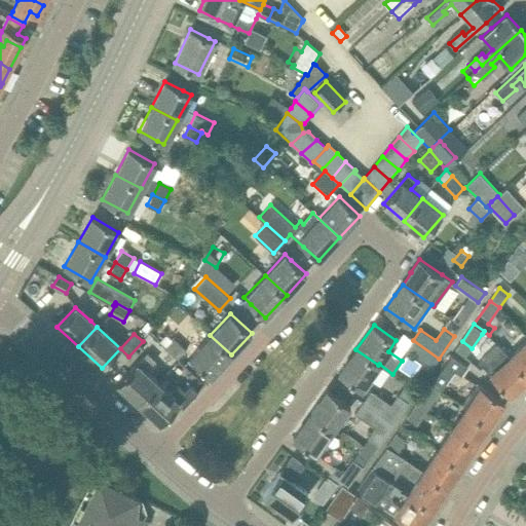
[(231,354),(210,335),(189,358),(211,377),(231,354)]
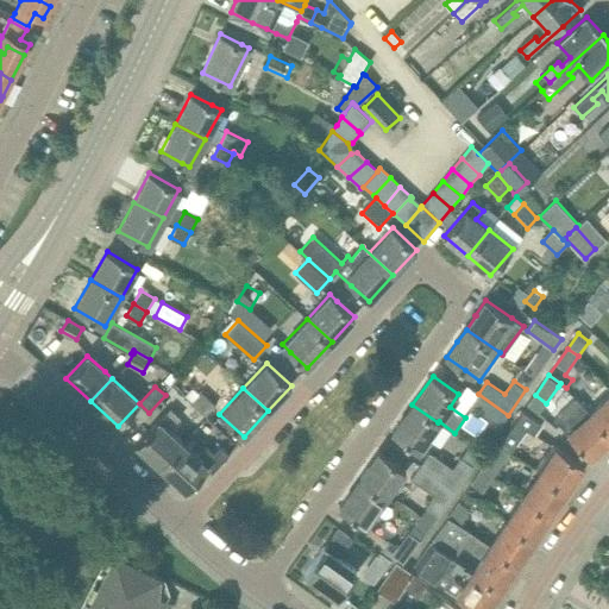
[(192,402),(206,415),(215,405),(202,391),(192,402)]
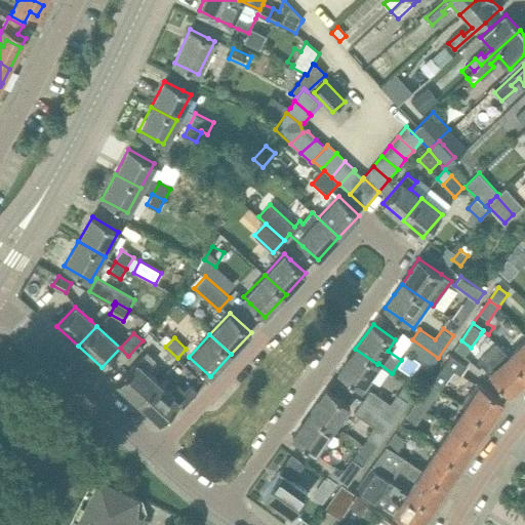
[(524,338),(508,355),(524,373),(524,338)]
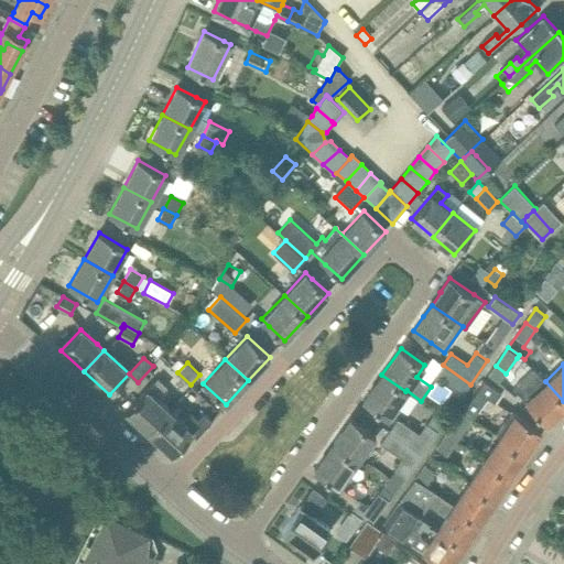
[(470,384),(443,365),(436,375),(464,393),(470,384)]
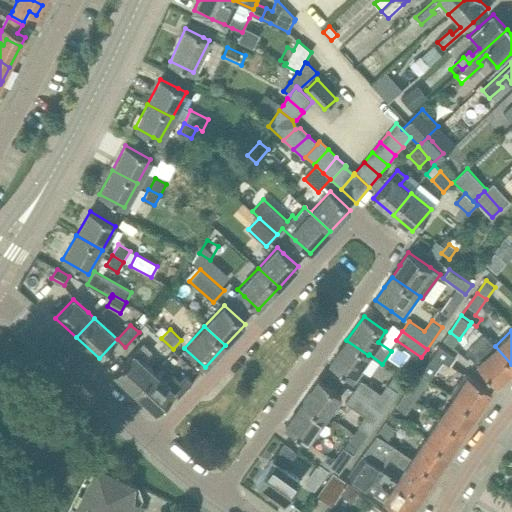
[(484,335),(466,352),(496,385),(505,376),(505,375),(511,368),(511,364),(495,346),(484,335)]
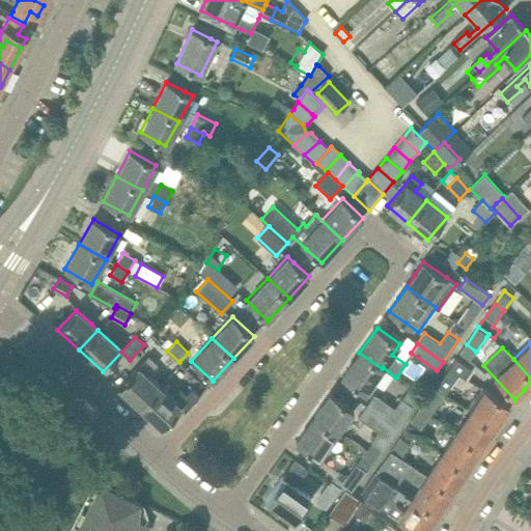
[(382,368),(359,353),(342,376),(364,393),(382,368)]
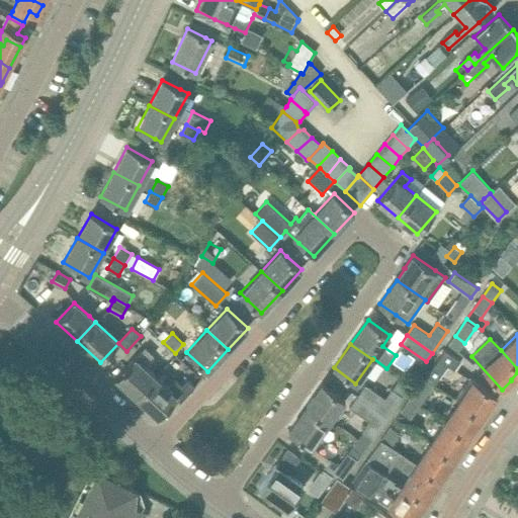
[(116,377),(137,397),(155,377),(143,366),(153,355),(145,347),(116,377)]
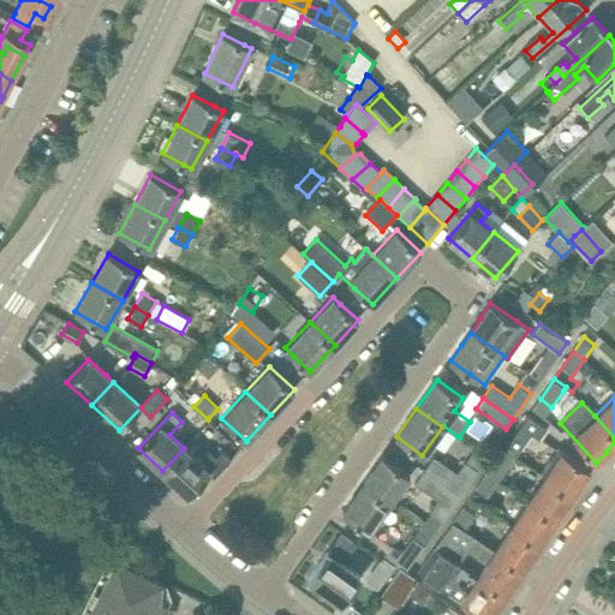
[(511,440),(505,449),(515,457),(521,448),(532,434),(538,440),(547,429),(529,416),(511,440)]
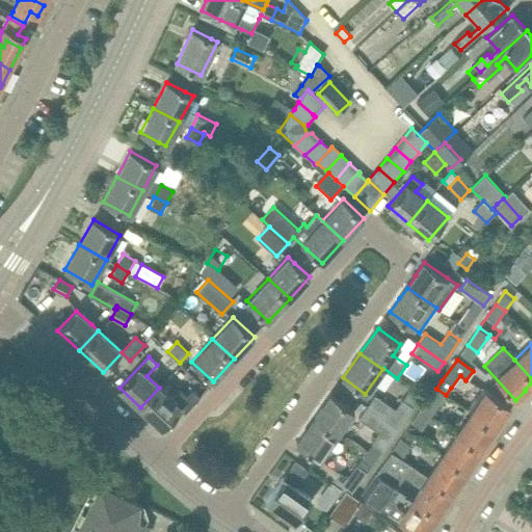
[(159,387),(159,388),(140,407),(163,428),(181,408),(185,413),(200,397),(192,390),(186,396),(180,390),(173,399),(159,387)]
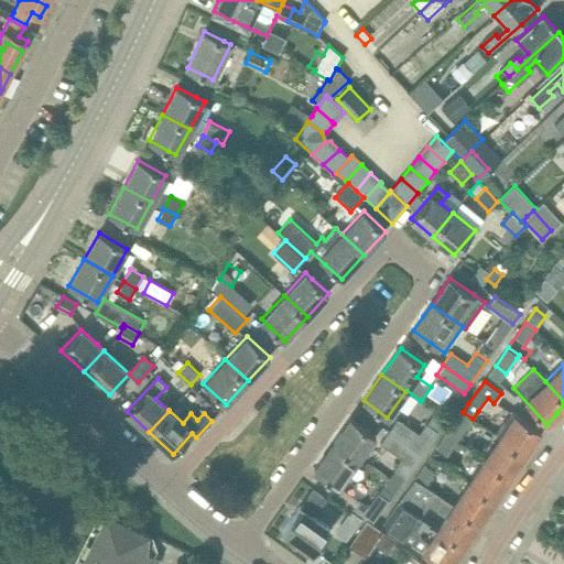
[(455,421),(446,435),(456,443),(466,429),(473,419),(463,412),(455,421)]
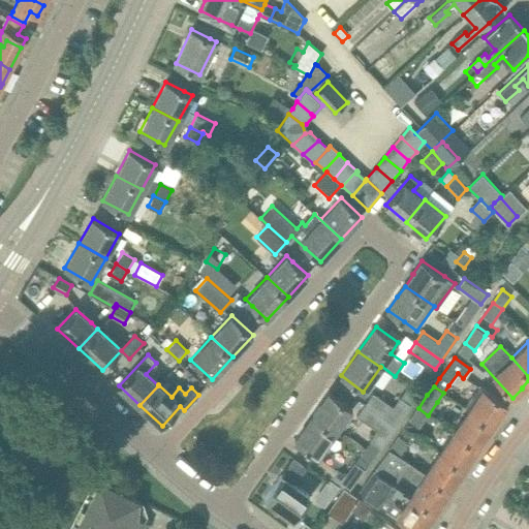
[(483,387),(468,409),(492,426),(499,414),(500,414),(507,404),(483,387)]
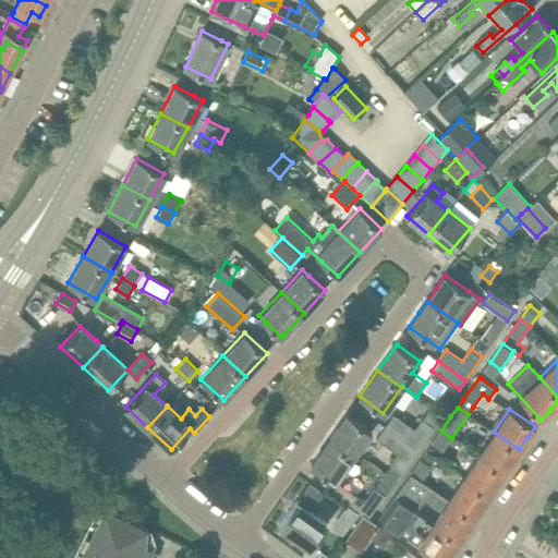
[(348,413),(329,439),(352,456),(372,429),(348,413)]
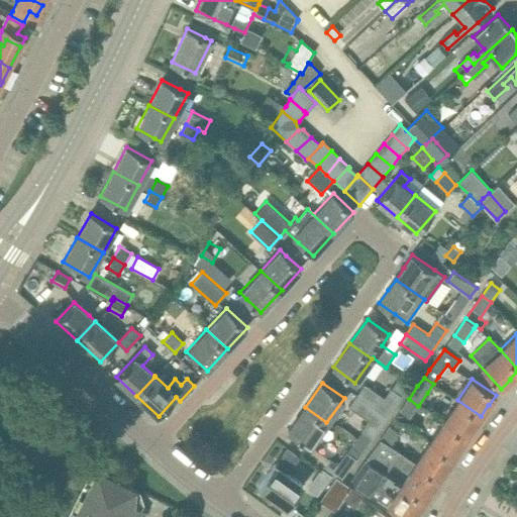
[(364,383),(355,395),(386,417),(401,395),(391,388),(384,397),(364,383)]
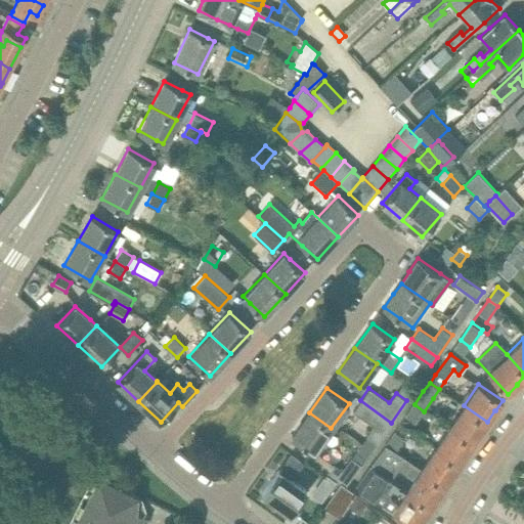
[(374,426),(358,447),(368,454),(391,423),(360,400),(353,411),(374,426)]
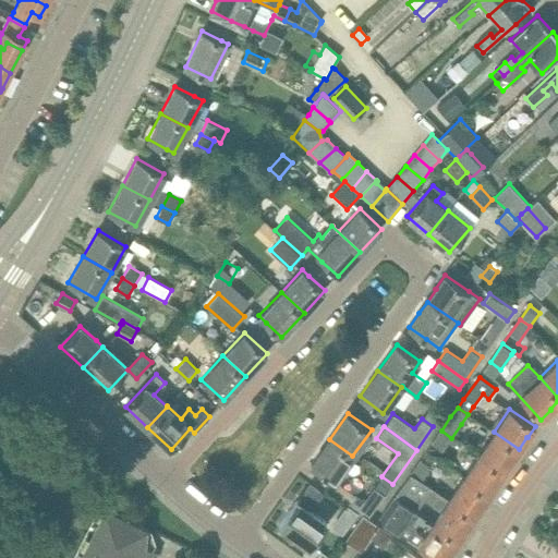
[(451,438),(441,431),(432,444),(441,451),(451,438)]
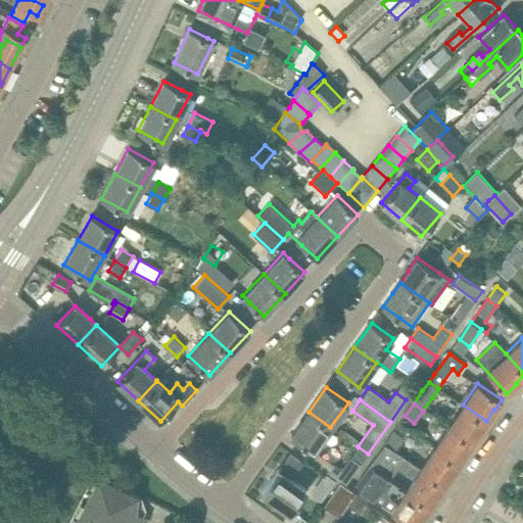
[(463,405),(448,426),(473,442),(480,432),(479,431),(486,421),(463,405)]
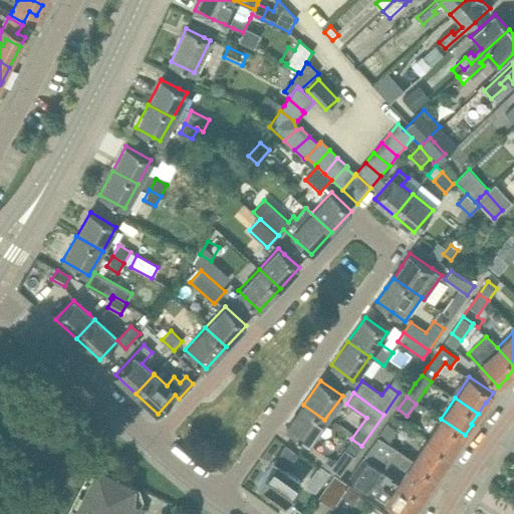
[(324,420),(303,405),(286,429),(306,443),(307,444),(308,443),(324,420)]
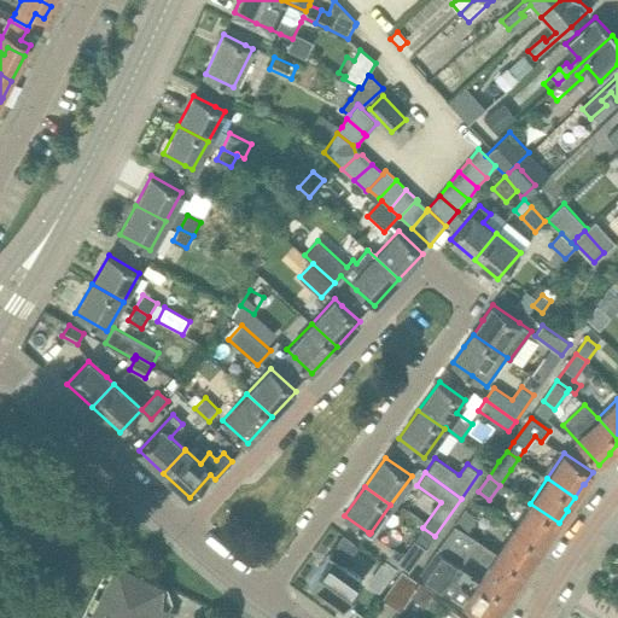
[(530,503),(513,528),(541,547),(551,534),(552,535),(559,523),(530,503)]
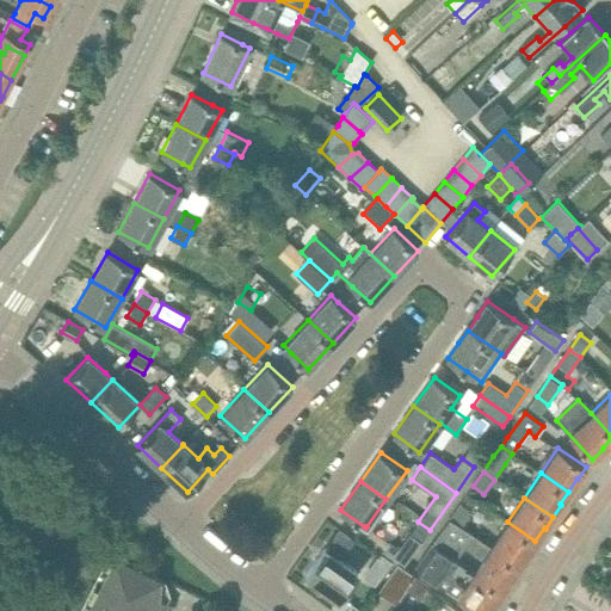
[(460,505),(450,518),(461,526),(471,513),(460,505)]
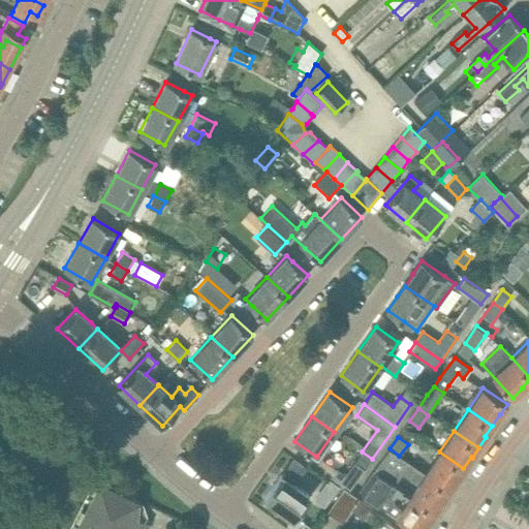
[(390,448),(373,470),(395,485),(402,474),(417,485),(410,495),(434,511),(442,500),(443,500),(449,491),(425,473),(425,474),(399,456),(390,448)]
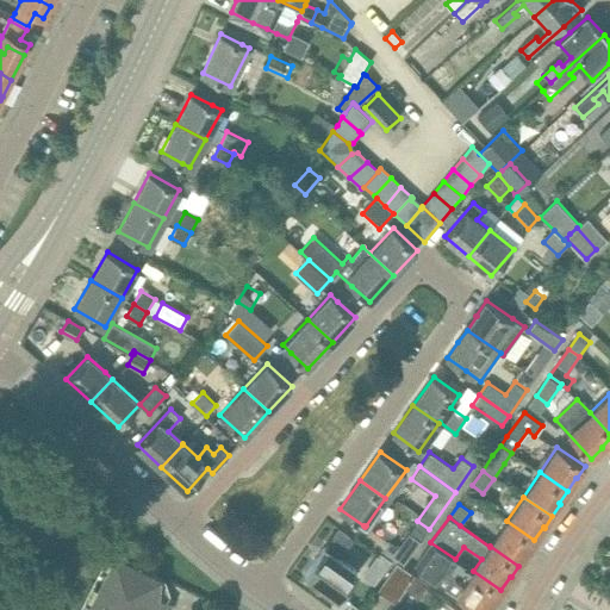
[(363,526),(356,534),(363,539),(397,562),(403,566),(429,529),(417,521),(398,547),(366,526),(365,527),(363,526)]
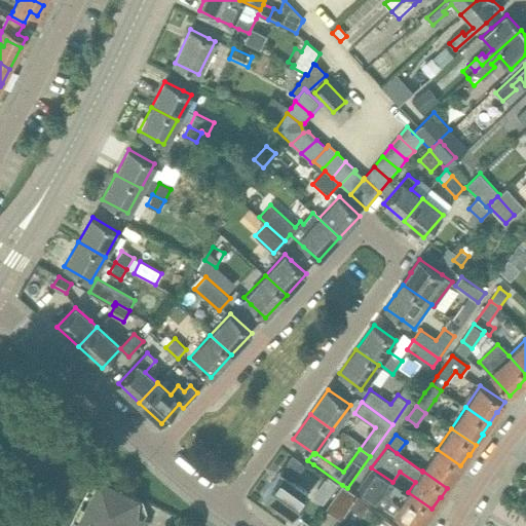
[(437,449),(422,471),(447,488),(454,478),(453,477),(460,465),(437,449)]
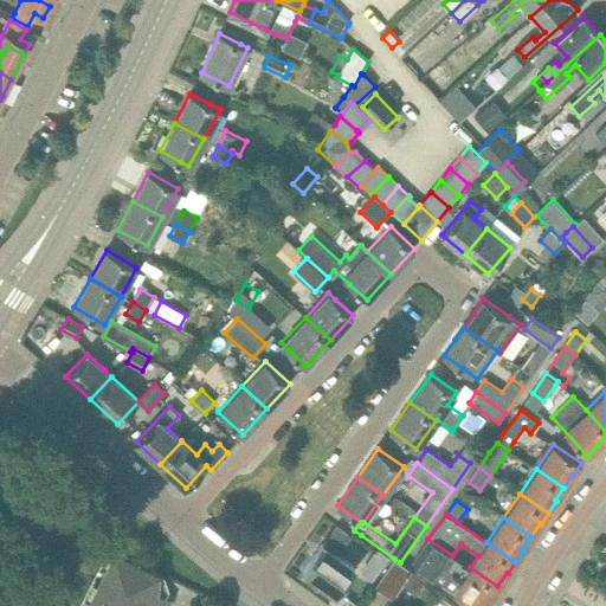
[(355,568),(336,554),(349,536),(336,527),(323,546),(322,545),(303,571),(336,594),(350,575),(355,568)]
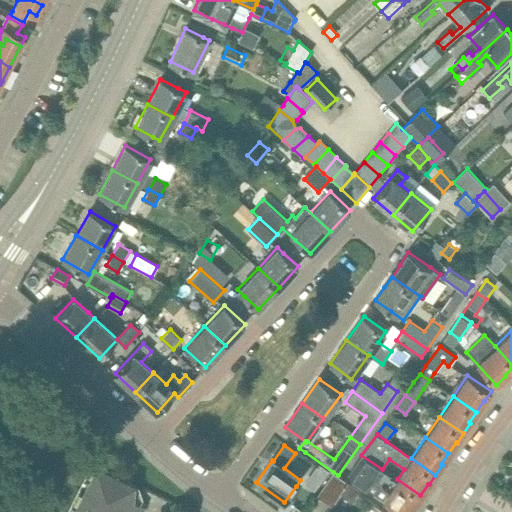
[(382,469),(361,455),(347,476),(368,490),(383,500),(400,511),(410,511),(414,506),(413,505),(420,495),(397,479),(382,469)]
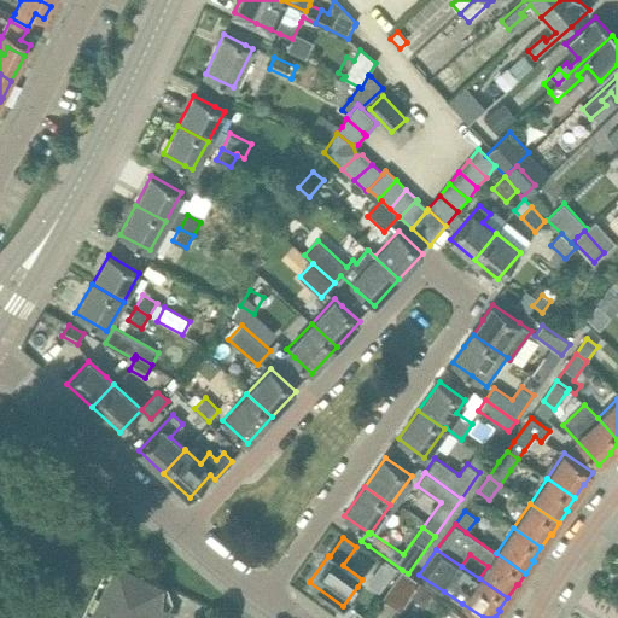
[(0,617),(172,617),(175,611),(155,600),(163,584),(117,560),(87,617),(6,617),(10,611),(0,606),(0,617)]
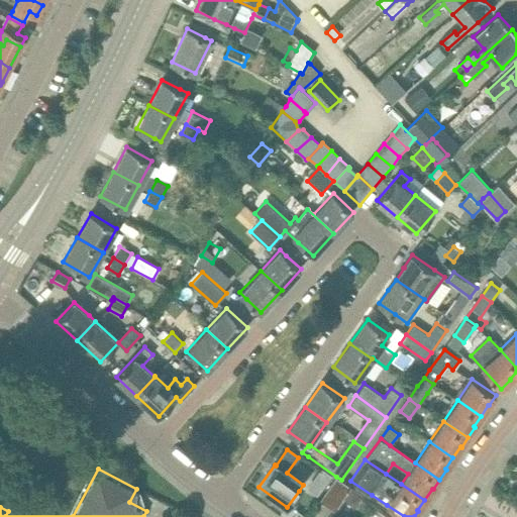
[(341,480),(336,477),(319,501),(335,512),(343,499),(356,508),(365,495),(341,480)]
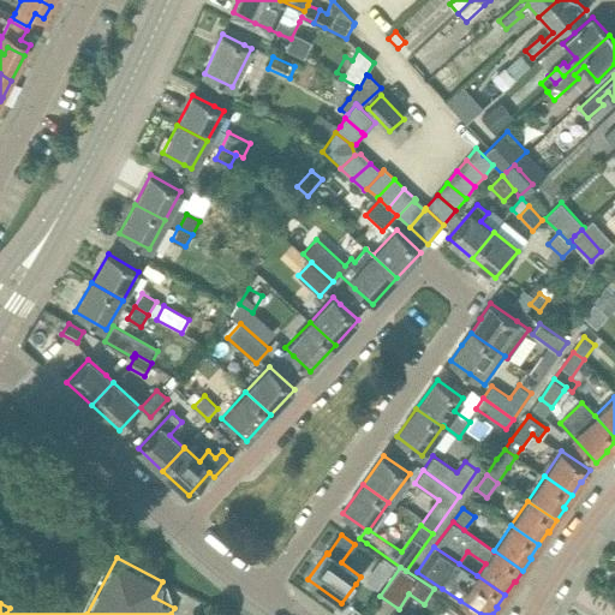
[(463,614),(445,603),(436,614),(463,614)]
